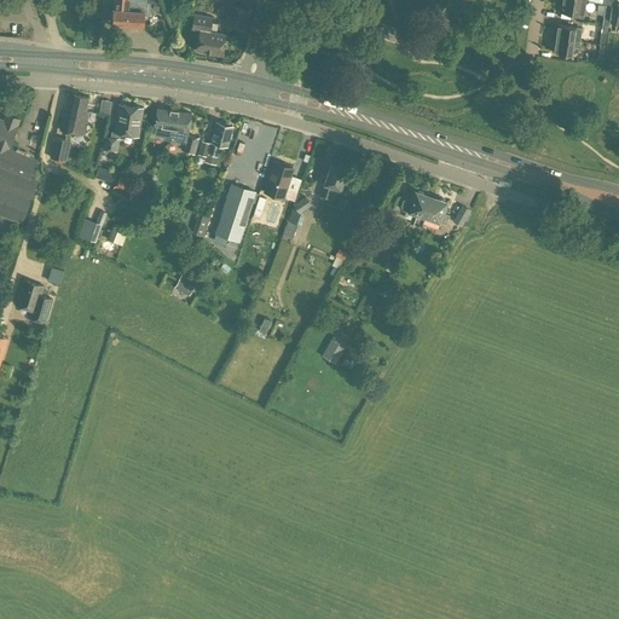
[(149,16),(150,3),(145,3),(144,0),(114,0),(113,22),(143,25),(144,16),(149,16)]
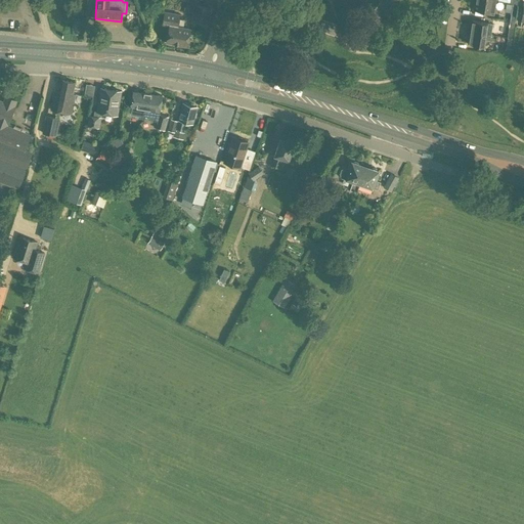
[(493,13),(495,1),(487,0),(474,0),(473,10),(488,12),(493,13)]
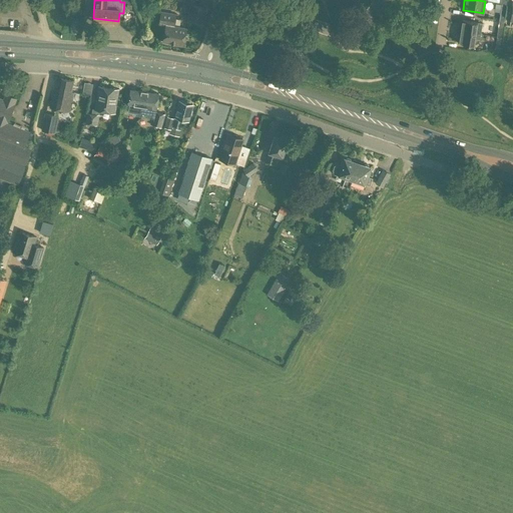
[(203,23),(206,8),(190,5),(187,20),(203,23)]
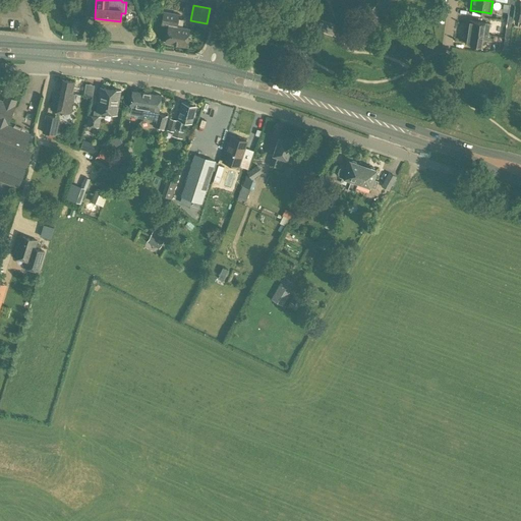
[(185,46),(188,29),(178,26),(180,14),(164,11),(162,24),(168,25),(165,43),(185,46)]
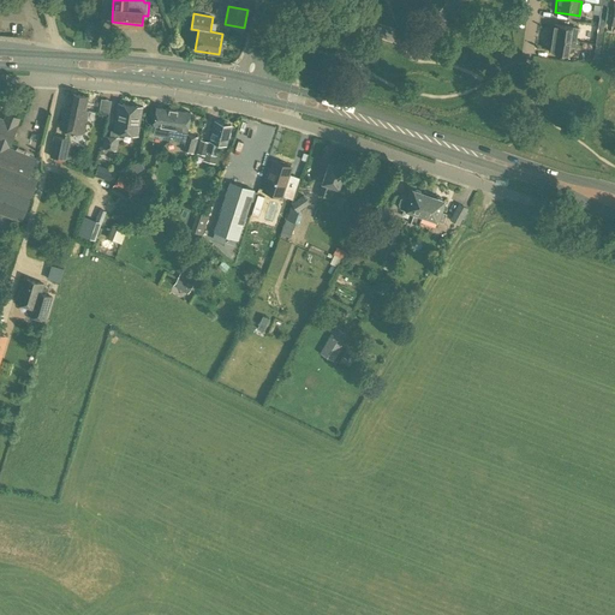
[(550,37),(575,41),(578,28),(572,27),(553,24),(550,37)]
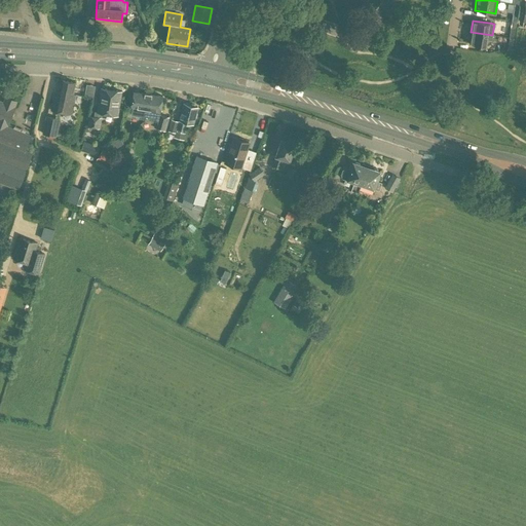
[(491,40),(492,35),(471,32),(470,44),(485,46),(486,39),(491,40)]
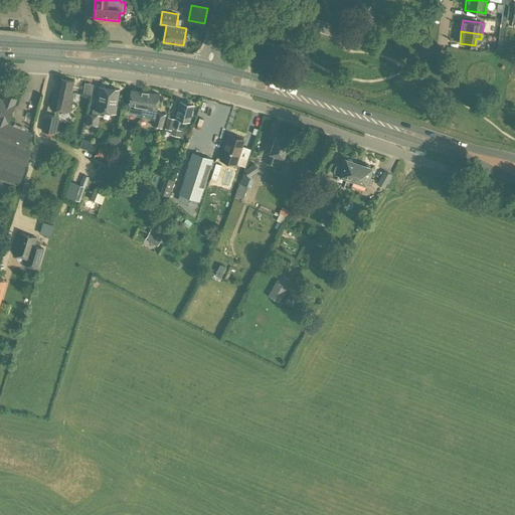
[(69,112),(73,93),(70,93),(72,80),(59,77),(55,96),(52,95),(50,108),(62,111),(61,114),(61,115),(62,116),(66,117),(67,117),(68,116),(69,112)]
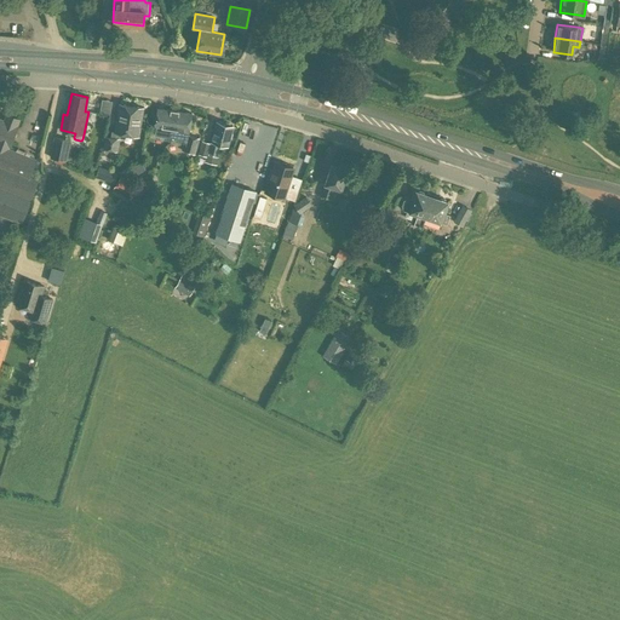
[(99,112),(109,113),(112,99),(101,98),(99,112)]
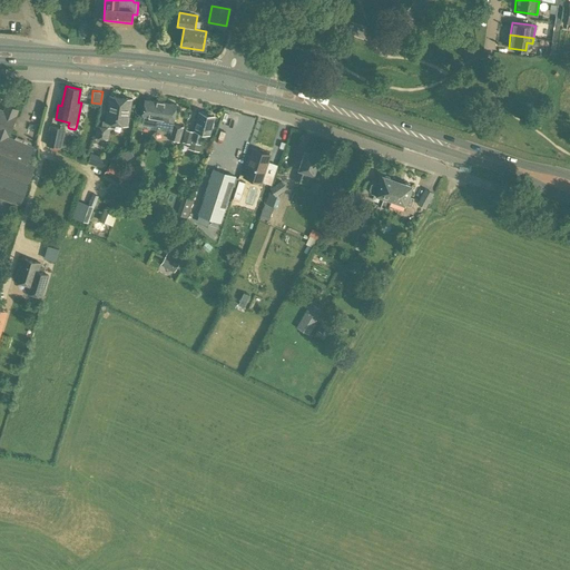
[(127,125),(131,99),(109,96),(105,121),(102,120),(101,127),(97,126),(96,137),(107,139),(109,128),(108,128),(109,123),(127,125)]
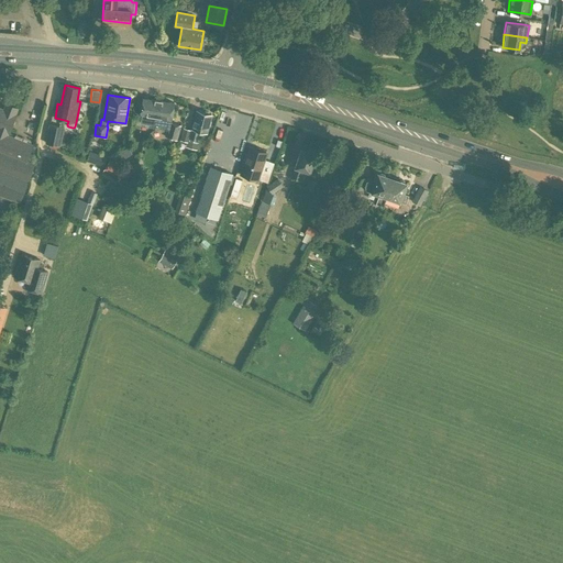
[(155,108),(156,100),(143,98),(140,113),(142,114),(140,122),(156,125),(157,124),(159,109),(155,108)]
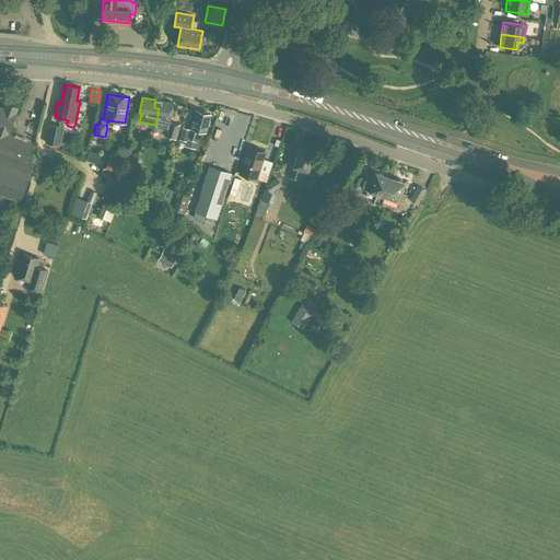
[(156,124),(155,125),(163,126),(163,128),(166,129),(164,136),(176,140),(181,125),(170,121),(170,118),(172,102),(155,100),(154,107),(159,108),(156,124)]
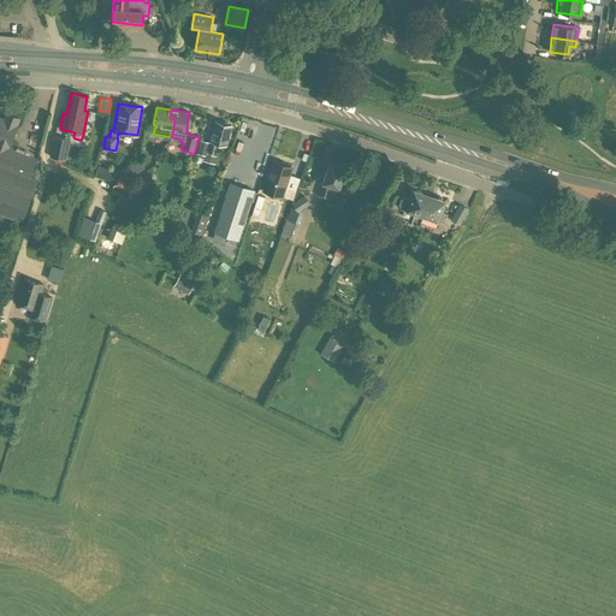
[(0,144),(7,148),(19,119),(6,113),(4,120),(0,118),(0,144)]
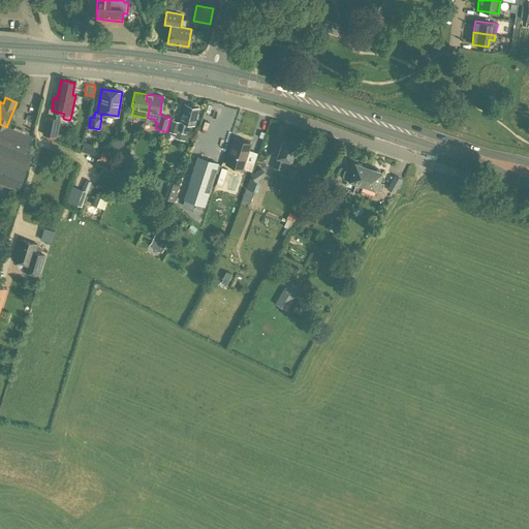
[(190,105),(184,104),(180,121),(180,122),(173,120),(169,132),(175,133),(174,137),(185,141),(187,131),(185,131),(188,122),(194,124),(198,107),(196,107),(195,104),(192,104),(190,105)]
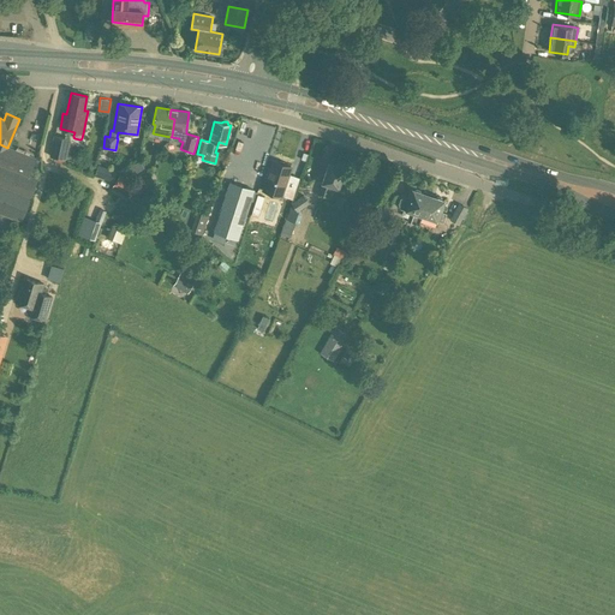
[(65,138),(66,133),(55,131),(54,136),(53,136),(49,156),(66,160),(70,138),(65,138)]
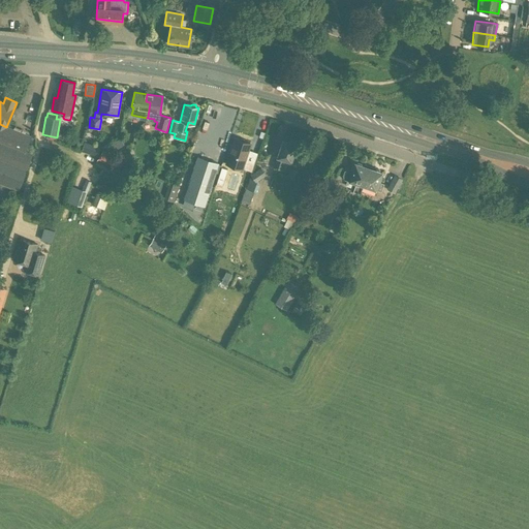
[(29,135),(6,127),(0,124),(0,204),(3,205),(9,190),(1,187),(2,184),(10,187),(10,186),(18,189),(31,154),(24,151),(29,135)]
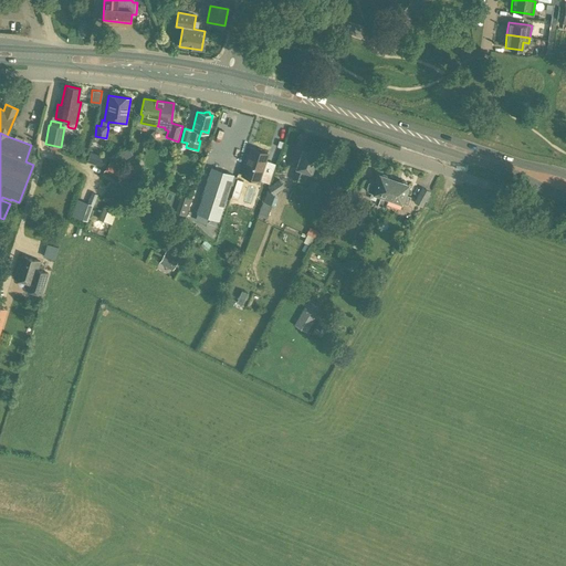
[(259,180),(268,154),(251,148),(242,175),(259,180)]
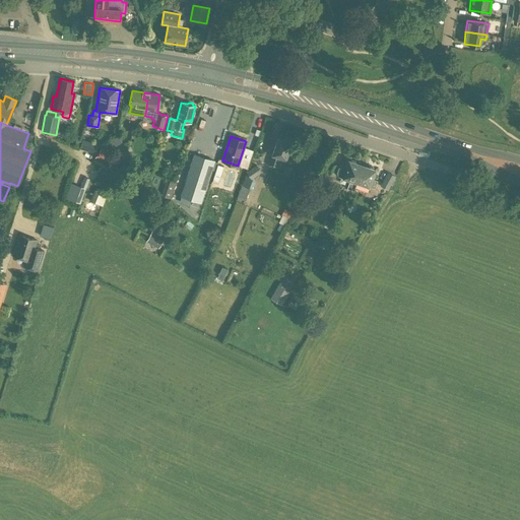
[(285,158),(290,141),(278,137),(272,153),(268,164),(276,167),(280,156),(285,158)]
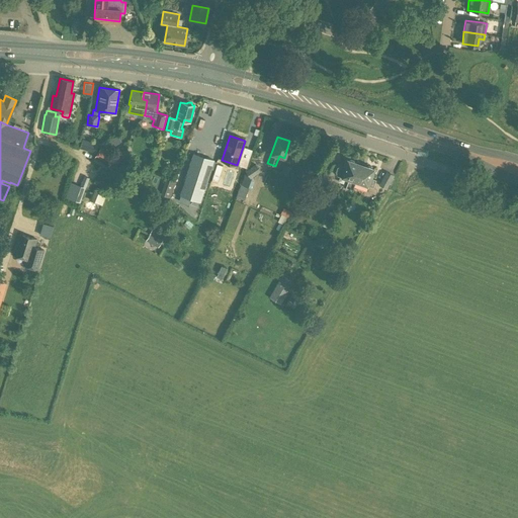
[(83,139),(80,148),(84,150),(95,154),(98,145),(88,141),(83,139)]
